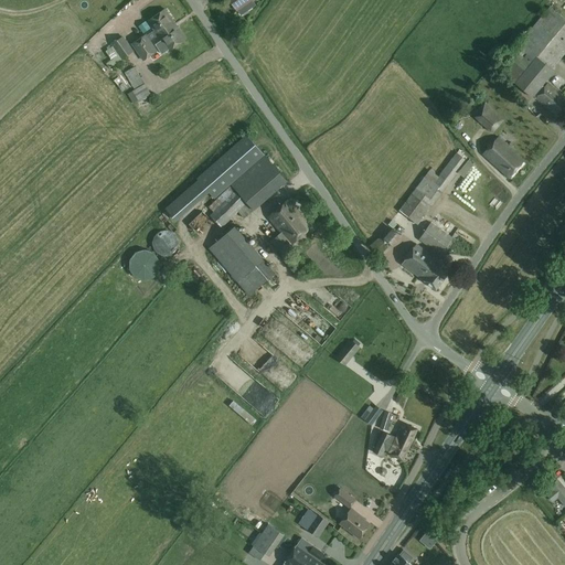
[(230,0),(236,10),(237,10),(241,16),(255,4),(251,0),(230,0)]
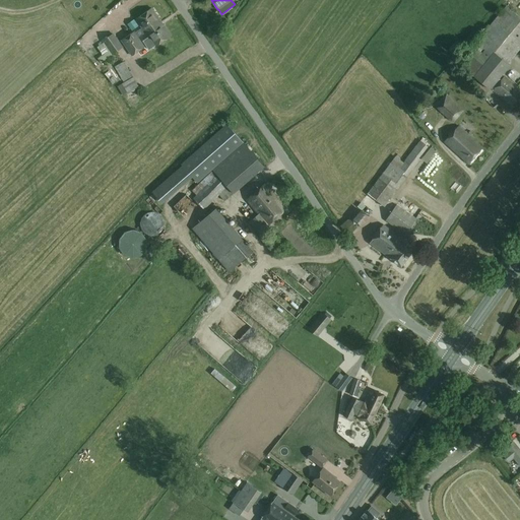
[(519,89),(505,77),(502,80),(500,78),(511,65),(509,63),(519,49),(519,16),(506,5),(478,39),(478,40),(458,64),(462,67),(473,76),(470,80),(485,95),(491,89),(492,91),(493,90),(514,108),(519,101),(519,89)]
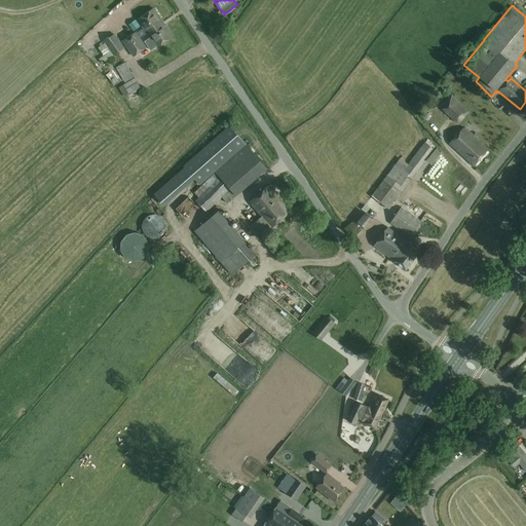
[(136,32),(122,41),(127,48),(140,40),(140,38),(147,34),(163,22),(155,10),(154,8),(138,20),(139,22),(143,28),(136,33),(136,32)]
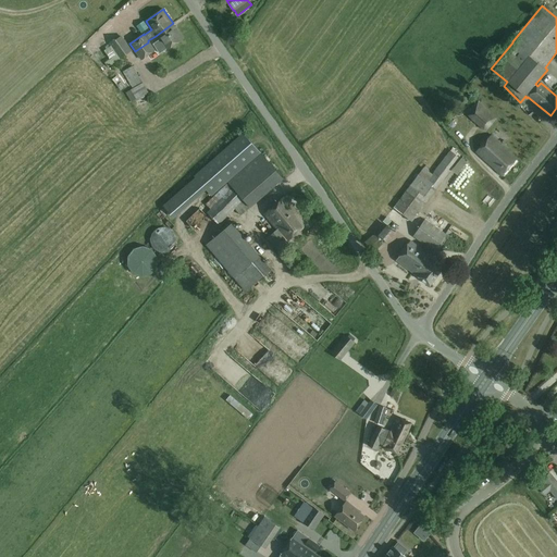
[(158,39),(152,44),(159,52),(164,49),(165,50),(183,38),(173,23),(156,36),(158,39)]
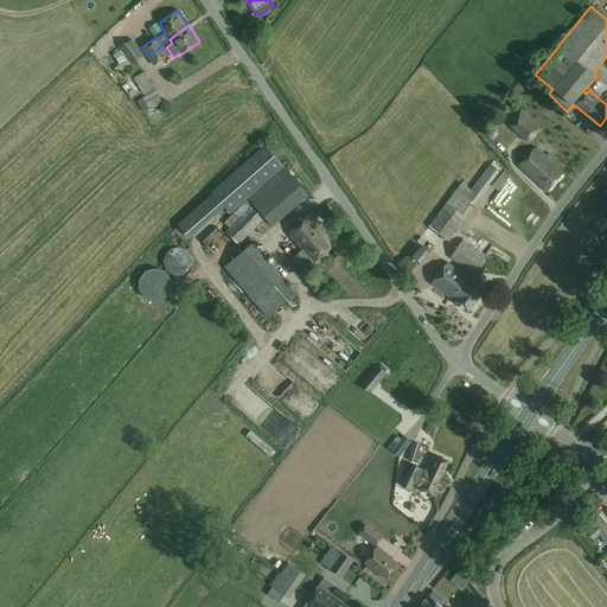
[(112,48),(120,40),(116,36),(108,42),(112,48)]
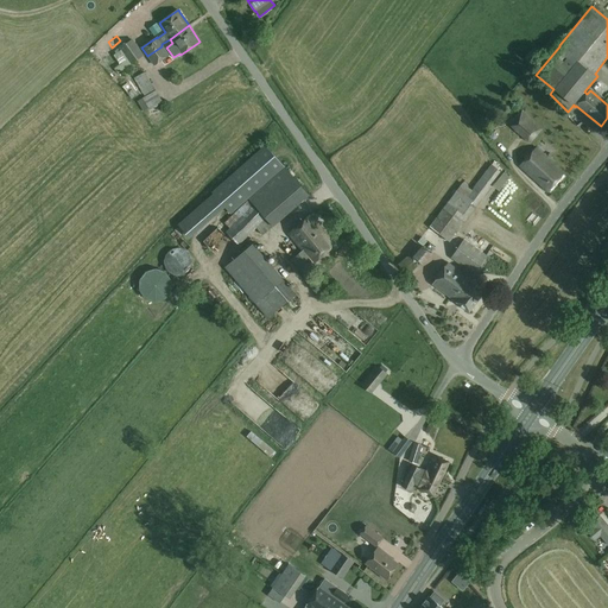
[(132,39),(121,48),(128,58),(132,63),(144,55),(132,39)]
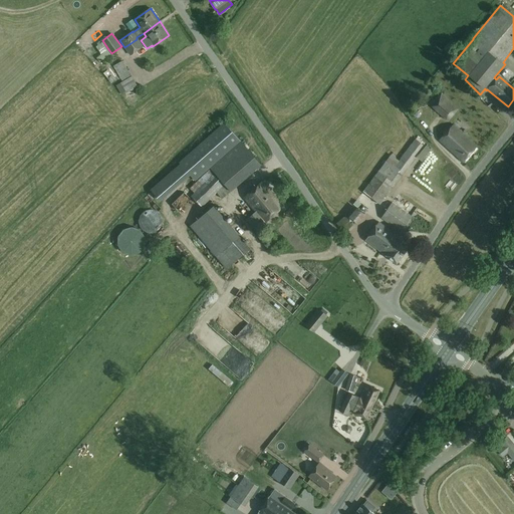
[(137,39),(124,47),(130,54),(142,46),(137,39)]
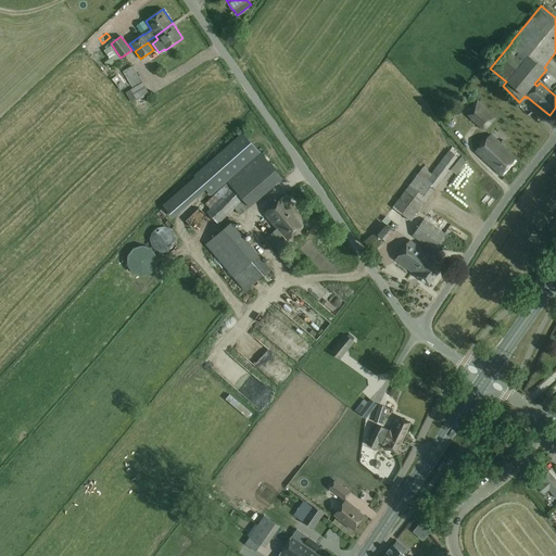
[(117,53),(104,62),(108,66),(121,58),(117,53)]
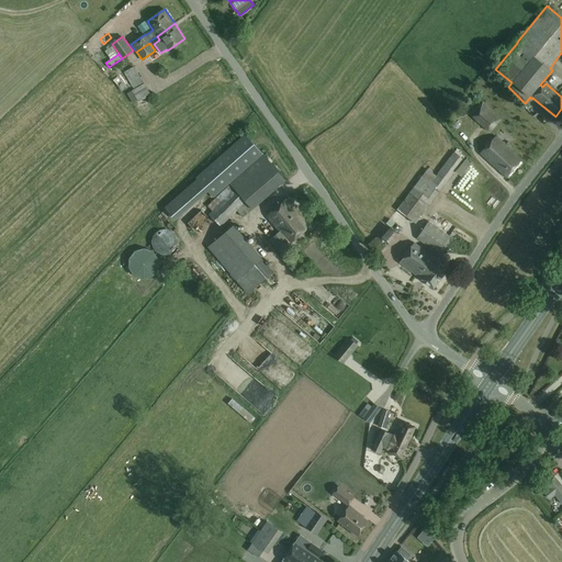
[(134,66),(124,72),(134,89),(132,90),(138,100),(138,101),(143,99),(150,94),(134,66)]
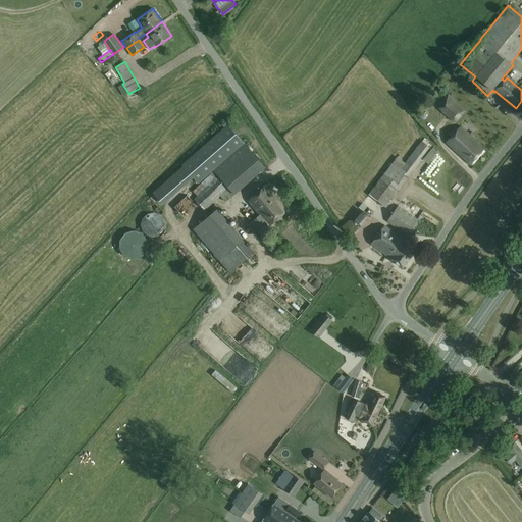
[(449,94),(436,106),(455,123),(466,111),(449,94)]
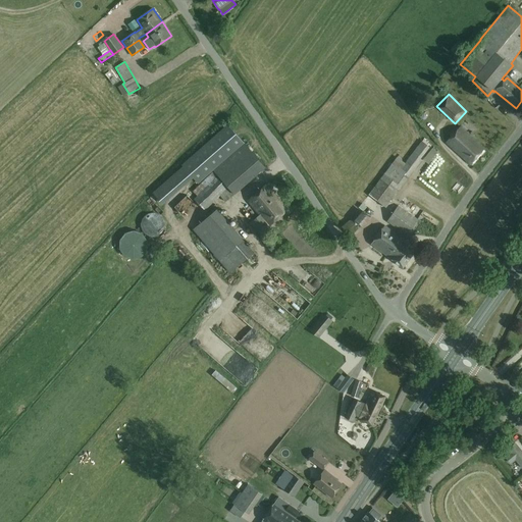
[(198,184),(244,143),(227,124),(181,165),(183,166),(194,177),(198,184)]
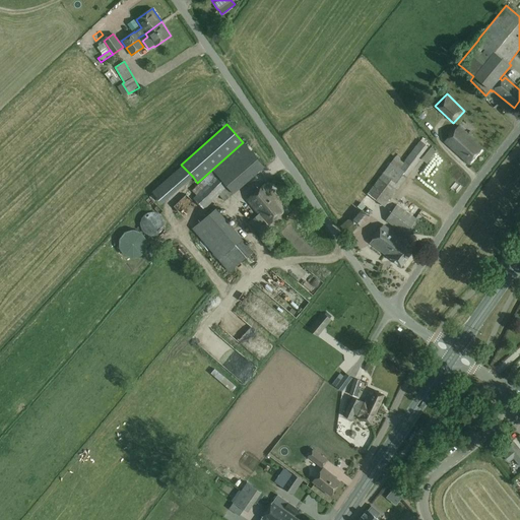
[(468,164),(482,148),(458,126),(445,141),(468,164)]
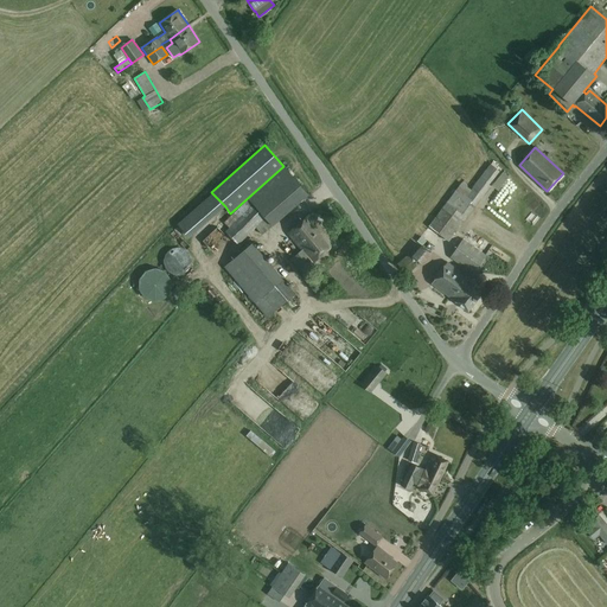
[(461,183),(457,189),(428,227),(448,242),(466,217),(502,172),(490,164),(472,187),(471,190),(461,183)]
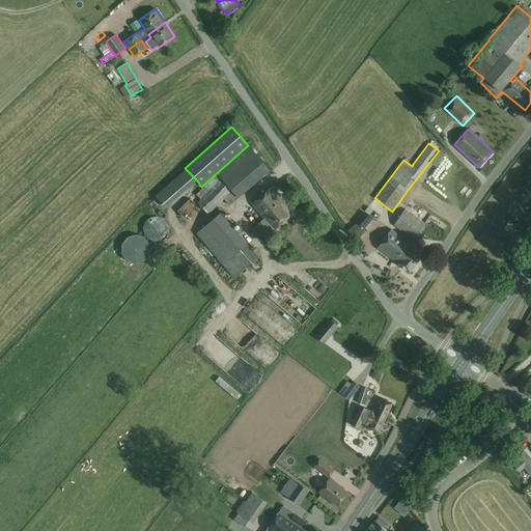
[(217,173),(232,191),(239,198),(258,182),(251,173),(263,162),(249,145),(217,173)]
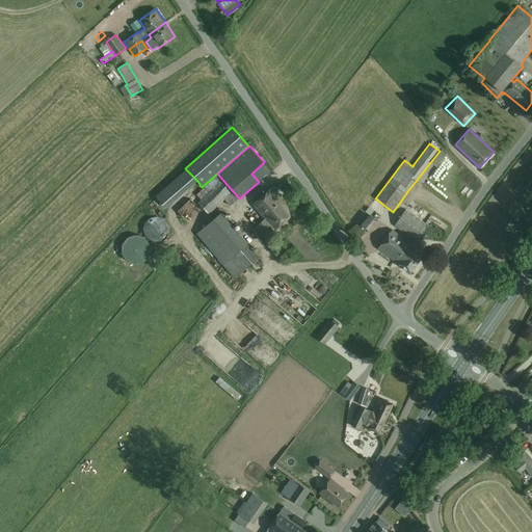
[(259,182),(271,170),(264,162),(251,174),(259,182)]
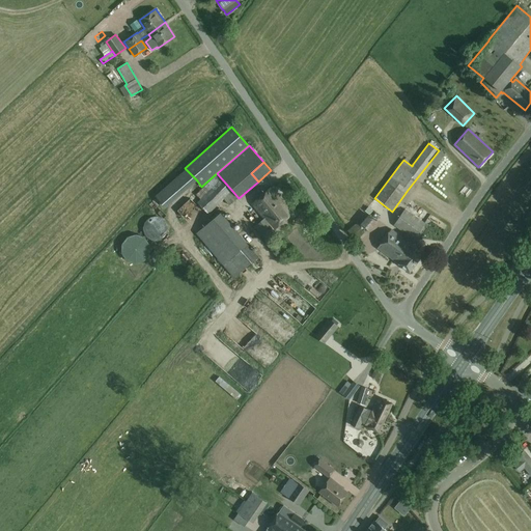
[(197,180),(186,169),(156,196),(166,207),(197,180)]
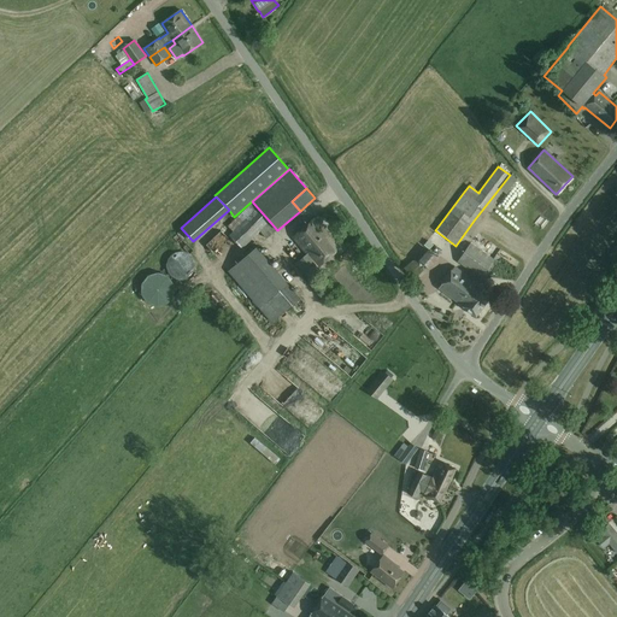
[(259,231),(270,222),(252,201),(250,205),(256,211),(234,233),(229,236),(241,250),(259,231)]
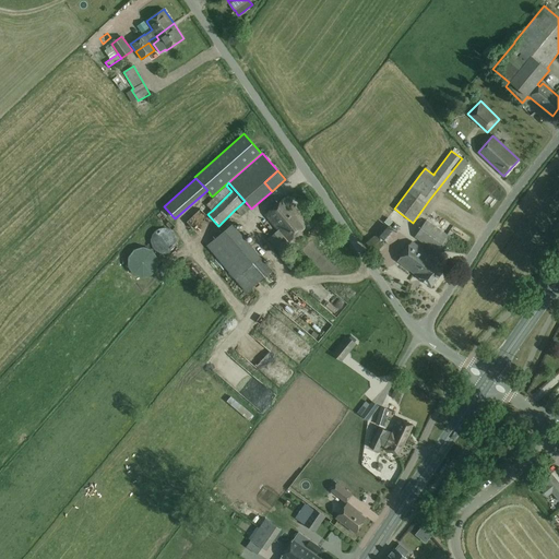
[(232,191),(226,186),(206,205),(212,211),(232,191)]
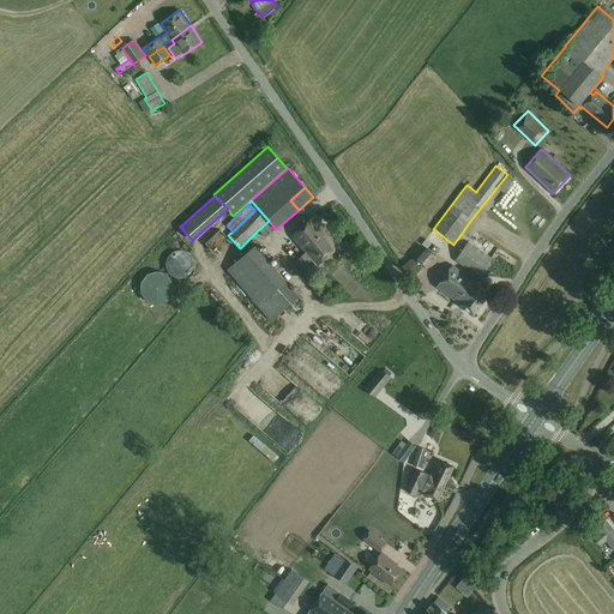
[(308,272),(338,246),(313,216),(292,235),(306,252),(294,263),(300,270),(304,266),(308,272)]
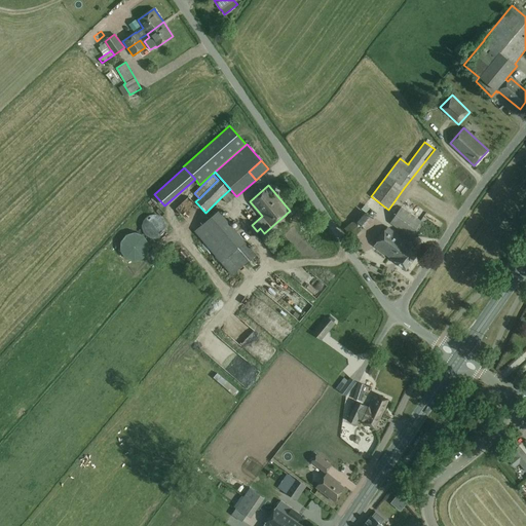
[(221,197),(227,203),(236,196),(230,189),(221,197)]
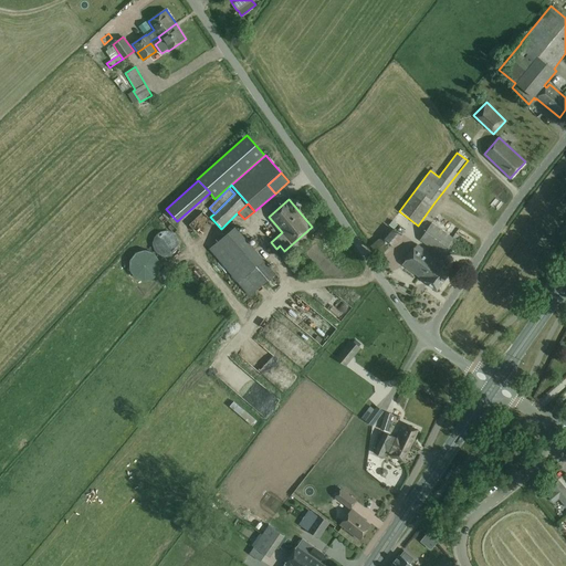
[(190,220),(206,236),(216,226),(200,210),(190,220)]
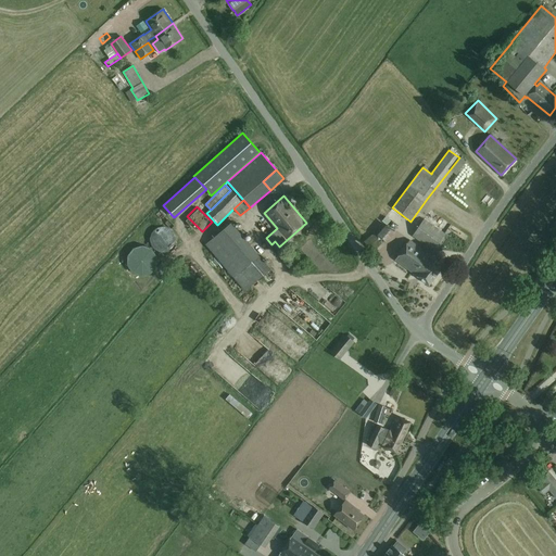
[(425,245),(422,250),(409,240),(395,260),(429,285),(444,266),(427,253),(430,249),(433,251),(445,234),(425,218),(412,236),(425,245)]
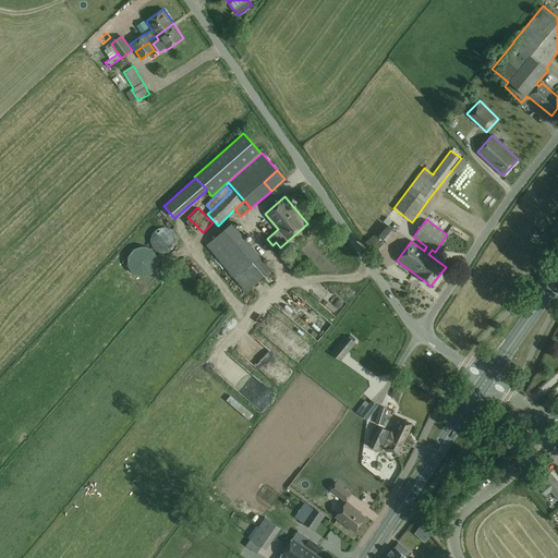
[(234,278),(259,256),(232,223),(207,245),(234,278)]
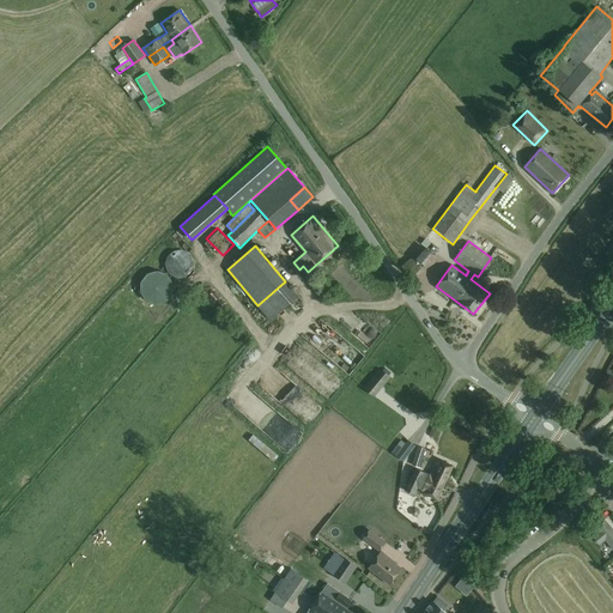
[(168,258),(165,263),(167,269),(170,274),(175,277),(181,278),(187,275),(192,271),(194,265),(193,260),(190,255),(186,252),(180,249),(174,250),(170,253),(168,258)]
